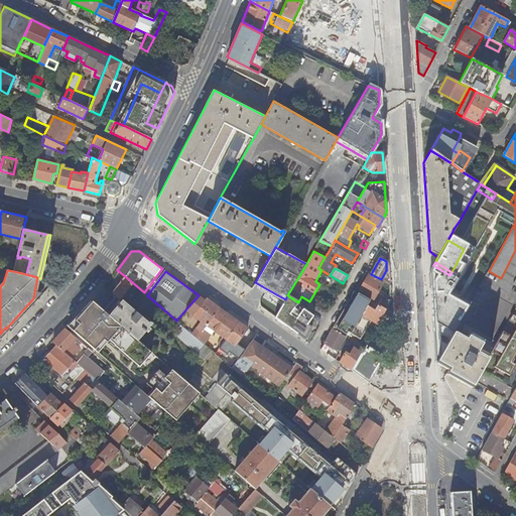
[(369,275),(359,291),(373,299),(383,283),(369,275)]
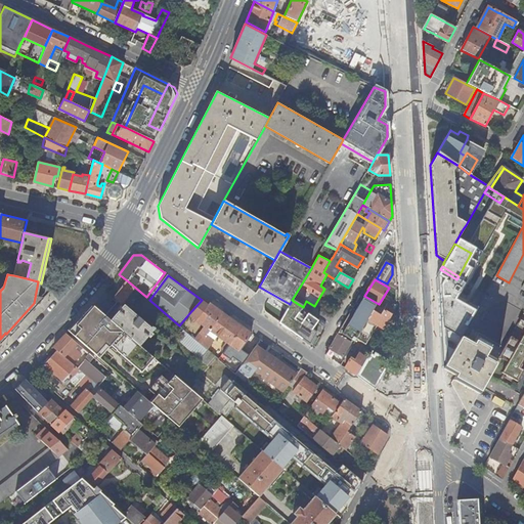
[(127,280),(114,298),(118,301),(124,306),(125,305),(128,307),(140,292),(127,280)]
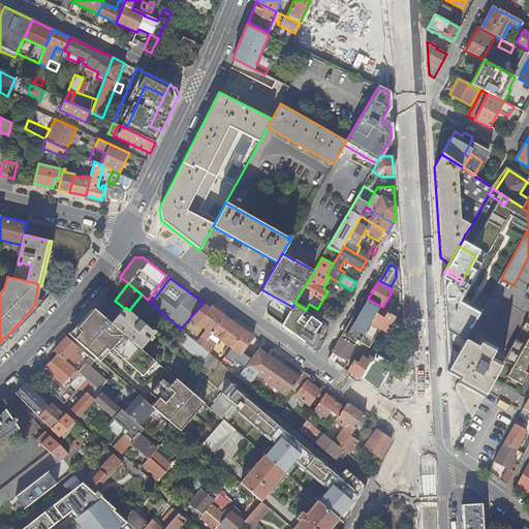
[(466,288),(460,284),(443,312),(450,316),(449,317),(471,330),(483,310),(461,298),(466,288)]
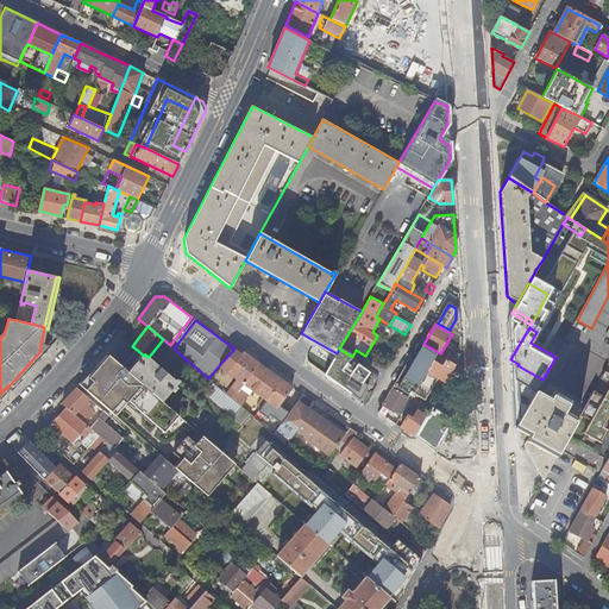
[(337,353),(301,333),(300,336),(336,356),(337,353)]
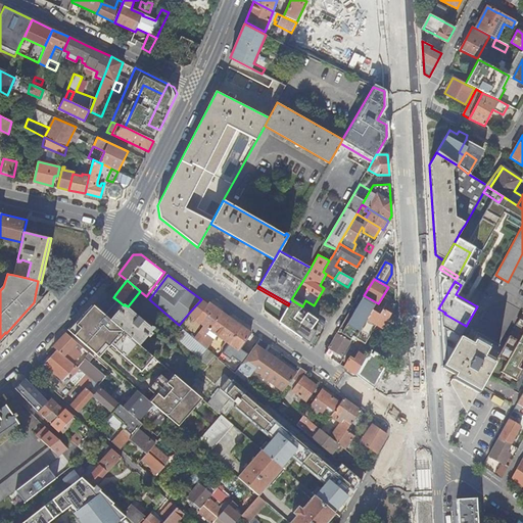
[(375,304),(360,295),(351,307),(329,347),(343,355),(351,342),(352,343),(375,304)]
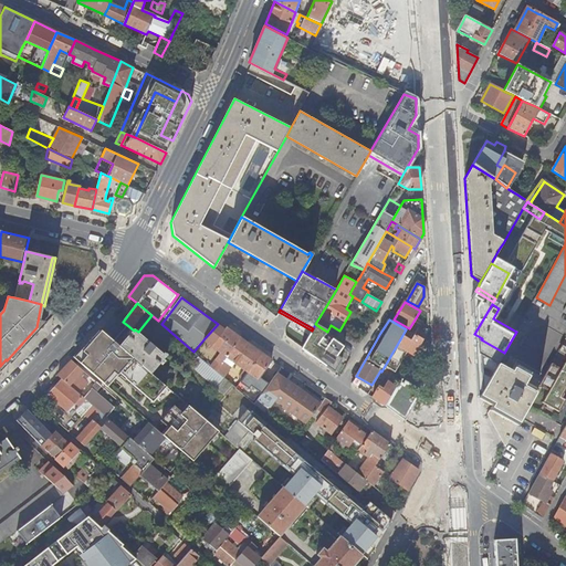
[(217,359),(222,364),(241,337),(219,322),(218,324),(205,338),(221,352),(217,359)]
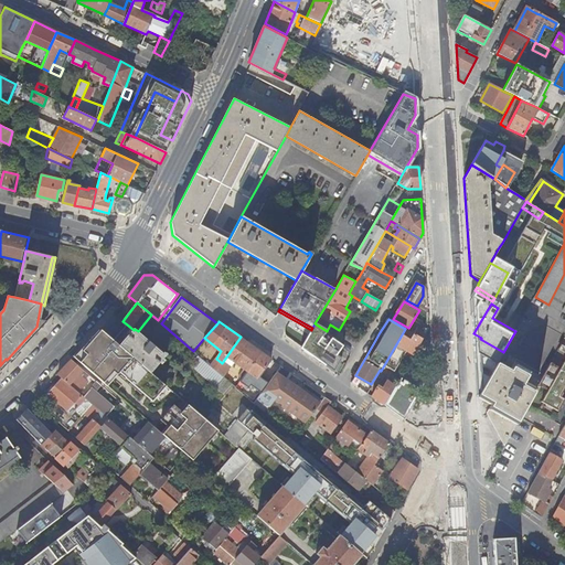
[(127,324),(115,341),(119,345),(120,345),(152,372),(167,355),(138,331),(135,329),(134,330),(127,324)]
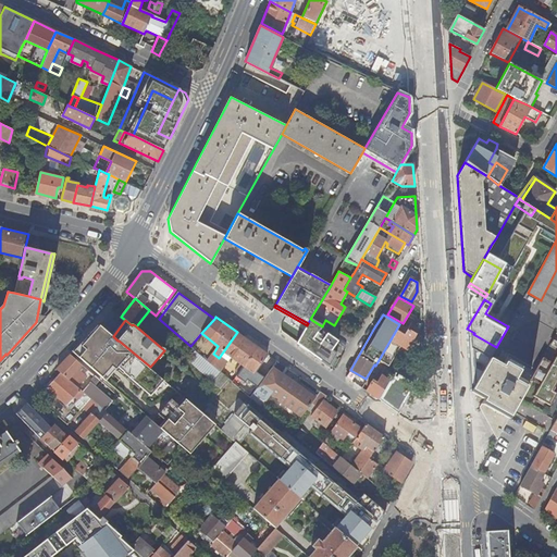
[(338,343),(345,331),(334,325),(325,320),(322,326),(320,332),(338,343)]
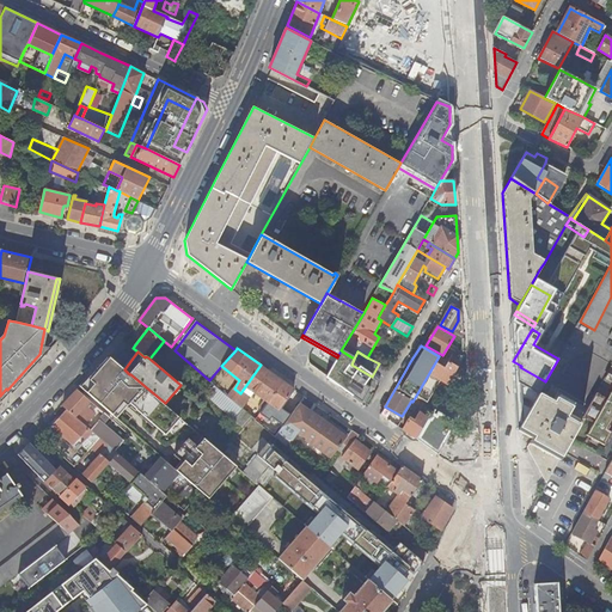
[(452,355),(448,361),(458,367),(463,359),(459,356),(458,359),(452,355)]
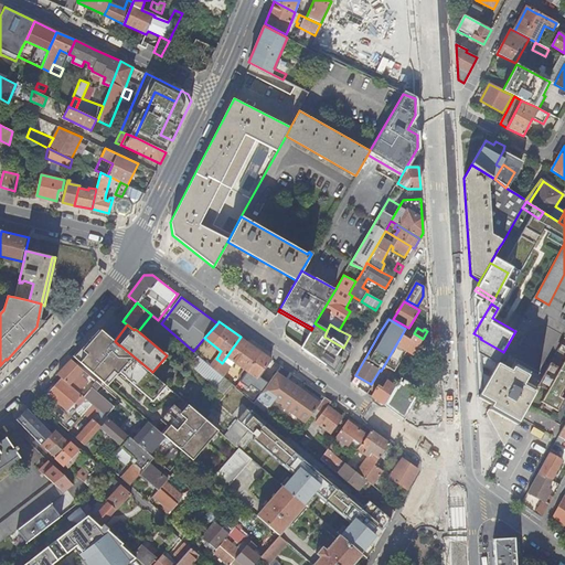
[(381,371),(379,375),(384,379),(387,373),(384,372),(387,365),(391,368),(391,369),(395,371),(406,351),(413,355),(423,339),(414,333),(405,329),(381,371)]
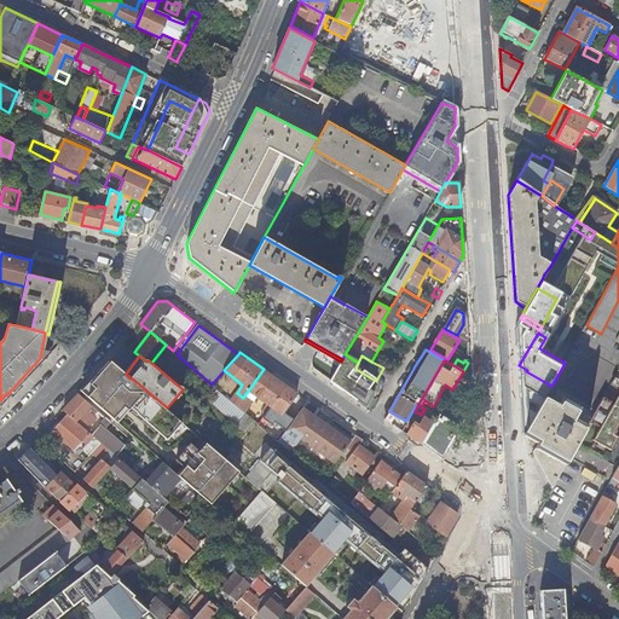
[(168,440),(183,423),(131,379),(126,374),(111,362),(84,393),(119,423),(132,408),(139,414),(139,415),(168,440)]
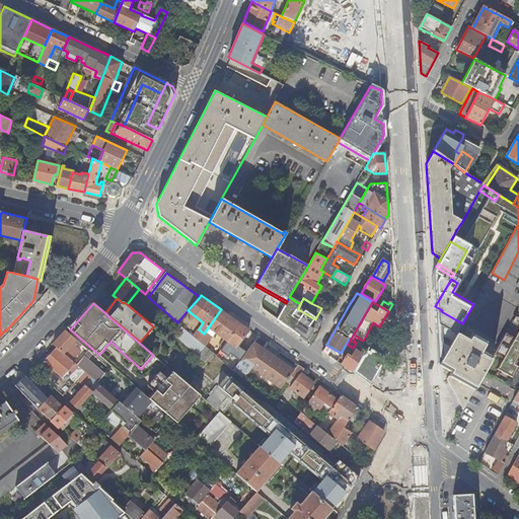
[(224,341),(226,343),(227,341),(240,323),(221,309),(204,334),(200,341),(214,353),(217,356),(222,348),(211,338),(208,336),(210,332),(213,335),(215,331),(225,339),(224,341)]
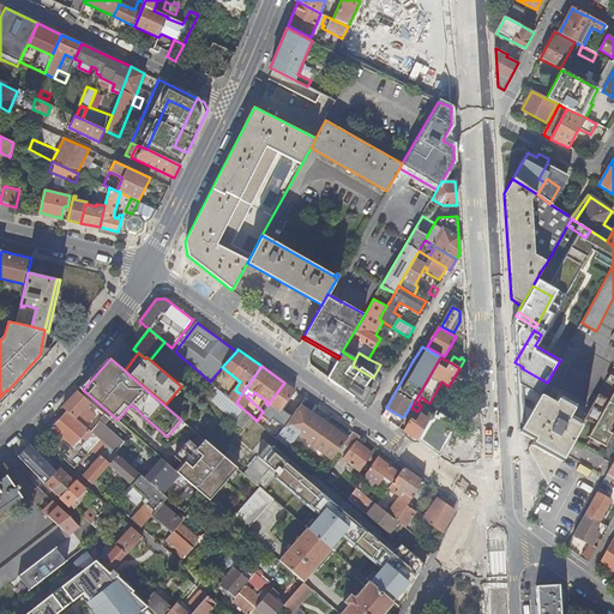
[(373,403),(378,392),(373,390),(374,386),(361,377),(359,379),(354,377),(349,386),(373,403)]
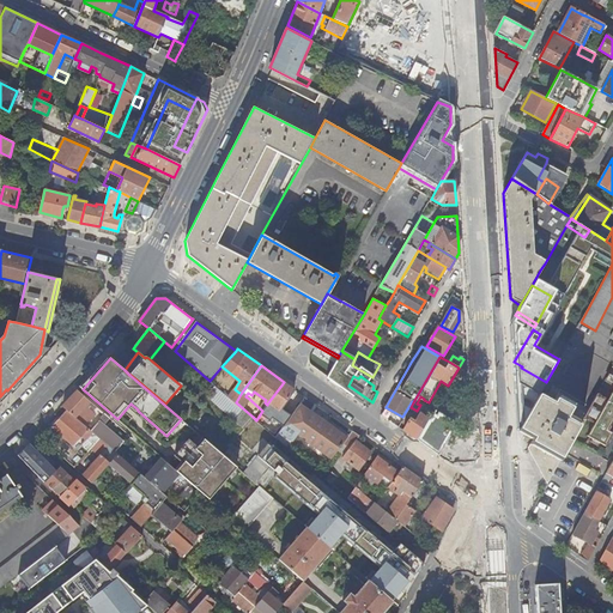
[(280,411),(295,389),(284,382),(268,402),(267,405),(262,411),(256,420),(277,437),(280,431),(286,423),(274,413),(277,408),(280,411)]
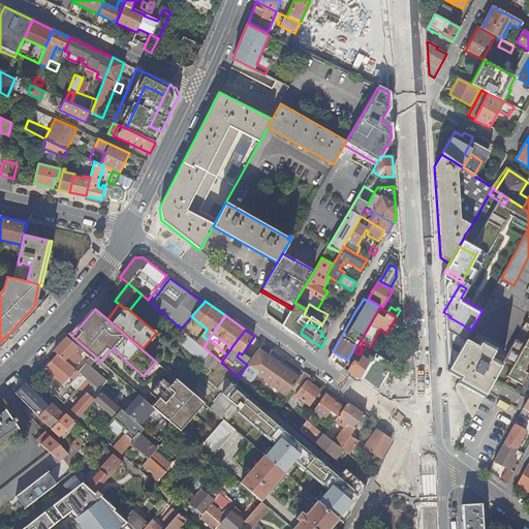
[(179,342),(211,369),(218,360),(204,347),(198,343),(187,333),(179,342)]
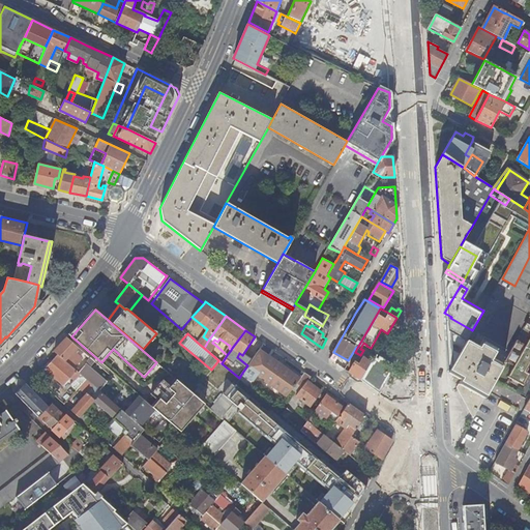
[(208,341),(203,336),(199,344),(204,348),(208,341)]
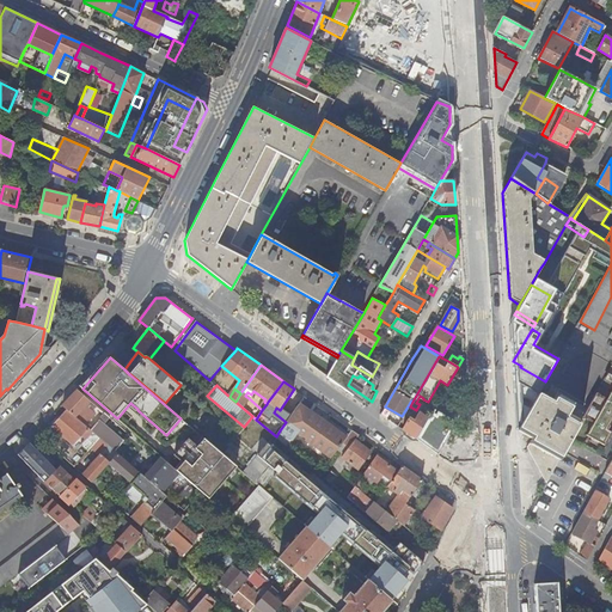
[(611,389),(606,399),(597,393),(583,416),(582,417),(593,423),(586,436),(604,446),(611,433),(607,430),(610,427),(609,426),(611,420),(611,389)]
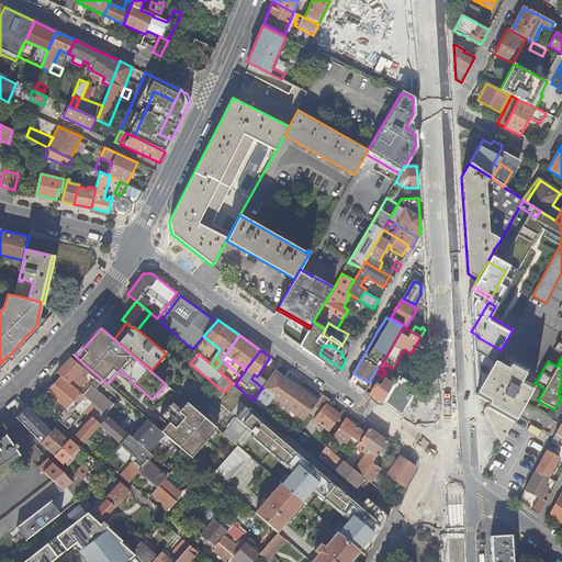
[(80,371),(83,368),(71,358),(57,373),(62,377),(92,403),(105,415),(111,408),(112,407),(94,392),(96,390),(101,383),(97,380),(93,383),(90,389),(86,386),(82,390),(74,382),(71,380),(77,374),(80,371)]
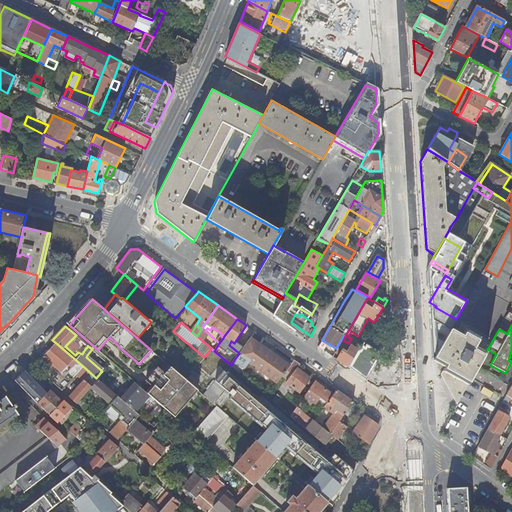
[(462,337),(450,330),(446,337),(433,359),(446,366),(441,375),(457,404),(476,369),(487,349),(488,348),(464,334),(462,337)]
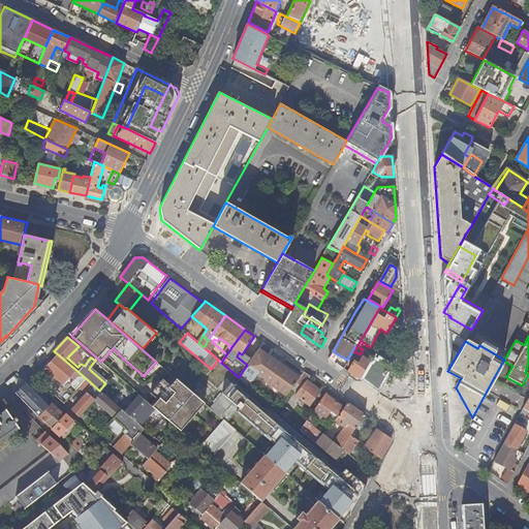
[(75,349),(88,361),(91,358),(79,346),(75,349)]
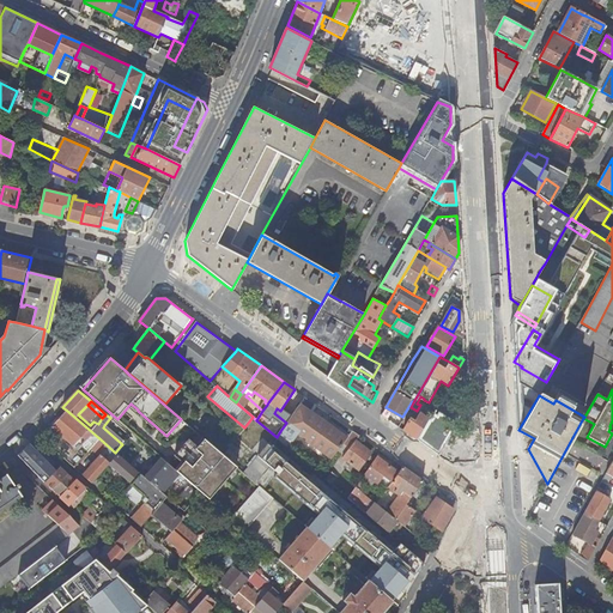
[(310,411),(301,404),(286,423),(280,431),(292,439),(298,432),(308,439),(308,441),(332,459),(338,450),(347,438),(311,412),(310,411)]
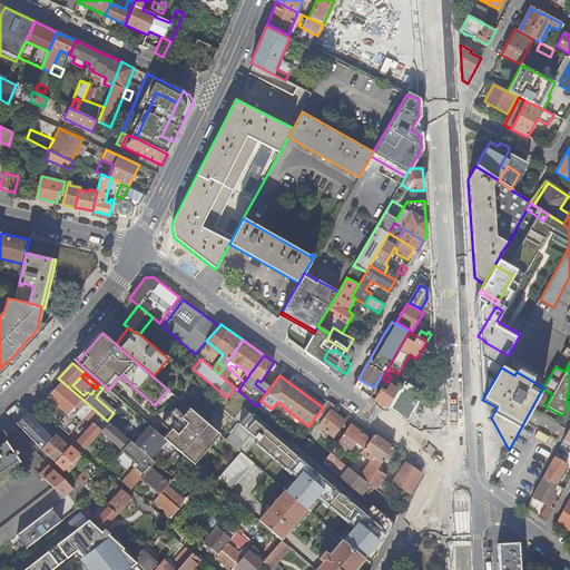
[(95,389),(81,376),(78,380),(80,382),(75,387),(84,395),(87,392),(91,394),(95,389)]
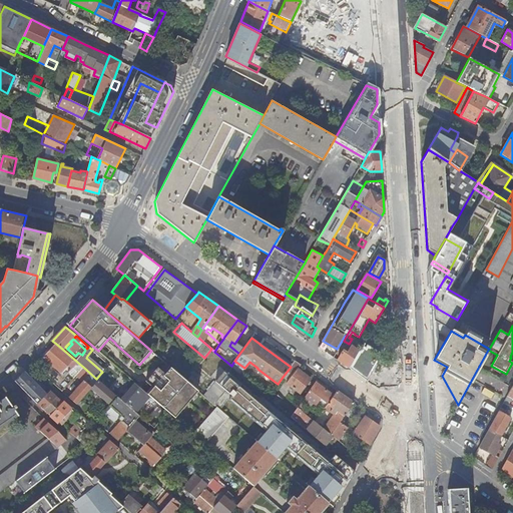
[(69,372),(75,377),(78,374),(84,368),(56,344),(43,358),(61,373),(65,369),(72,361),(73,363),(71,365),(73,367),(69,372)]
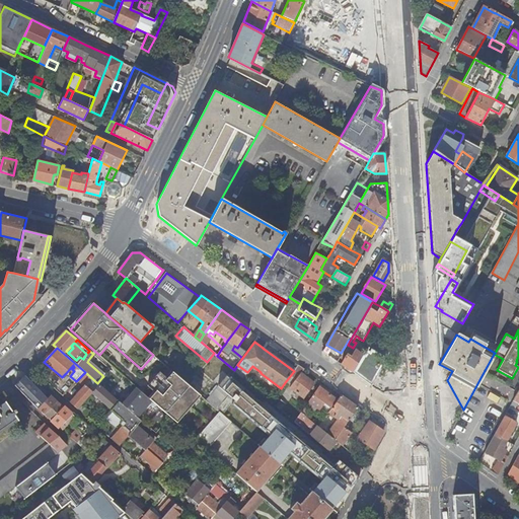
[(348,354),(341,364),(353,373),(365,353),(362,351),(361,353),(356,350),(352,357),(348,354)]
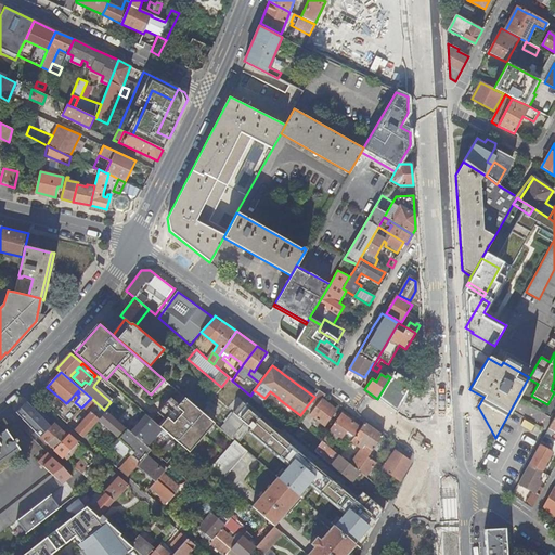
[(351,499),(360,489),(359,488),(333,465),(321,455),(299,438),(295,434),(250,396),(232,381),(229,377),(221,387),(221,388),(351,499)]
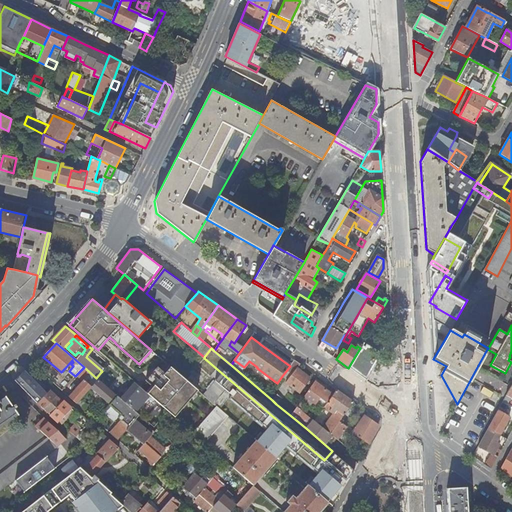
[(104,370),(87,355),(86,357),(102,371),(104,370)]
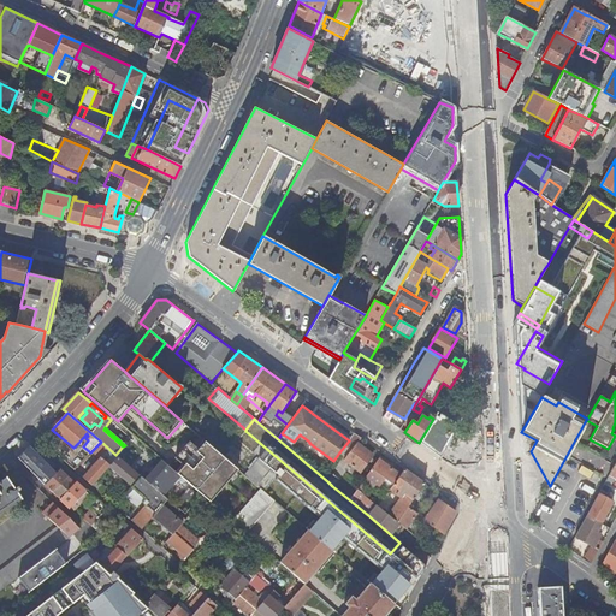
[(357,443),(361,438),(356,433),(355,433),(349,440),(339,452),(347,457),(344,460),(360,472),(374,455),(357,443)]
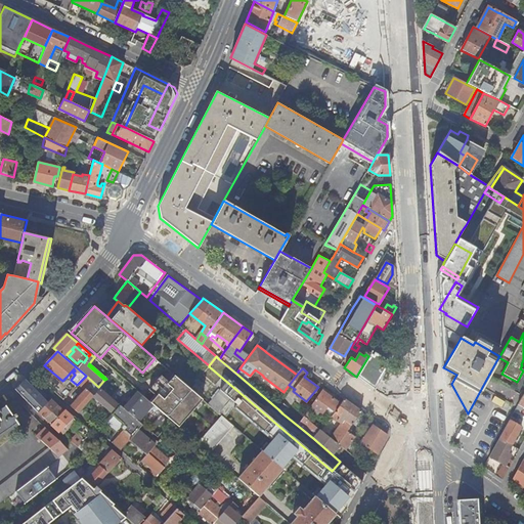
[(192,372),(183,383),(188,387),(198,377),(192,372)]
